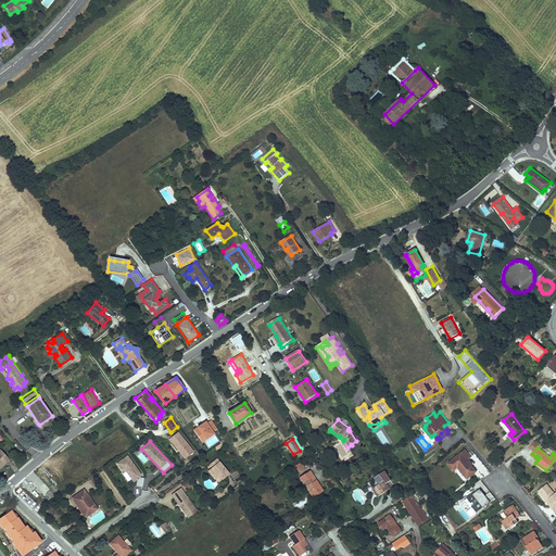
[(1,451),(0,451),(0,467),(5,463),(8,465),(11,462),(1,451)]
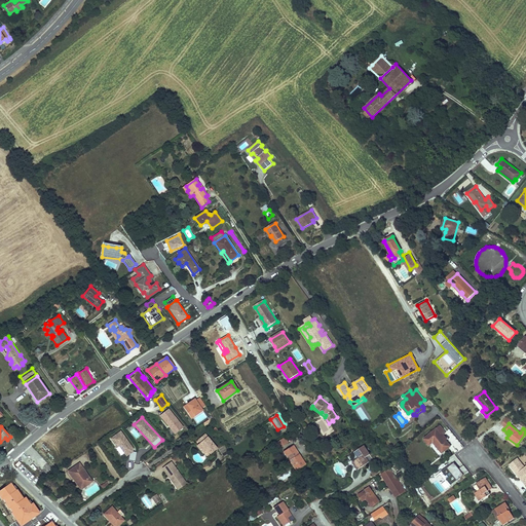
[(442,438),(444,437),(443,435),(446,433),(441,426),(424,439),(429,445),(430,445),(440,455),(450,447),(446,441),(445,440),(444,440),(442,438)]
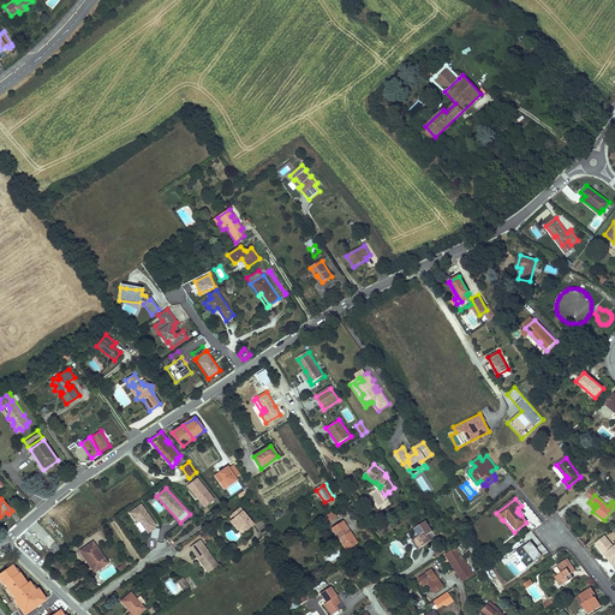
[(153,531),(151,538),(157,538),(159,529),(155,529),(156,525),(148,513),(142,503),(132,511),(129,513),(136,521),(133,523),(142,535),(147,532),(148,535),(153,531)]
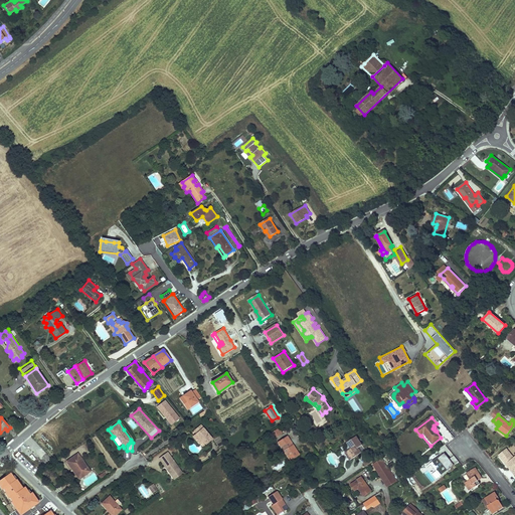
[(197,434),(204,428),(201,425),(195,431),(197,434)]
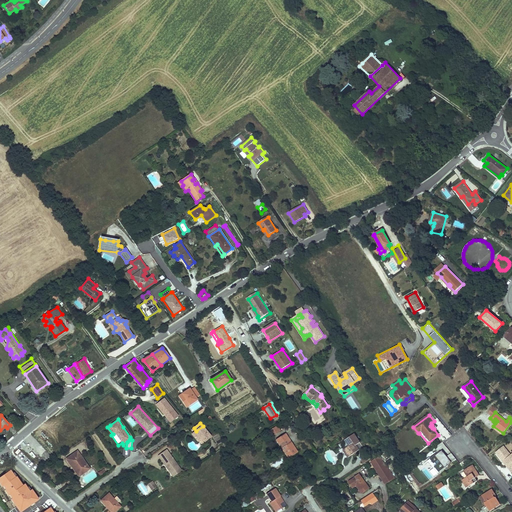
[(281,431),(277,425),(276,426),(274,427),(268,431),(272,437),(273,436),(281,431)]
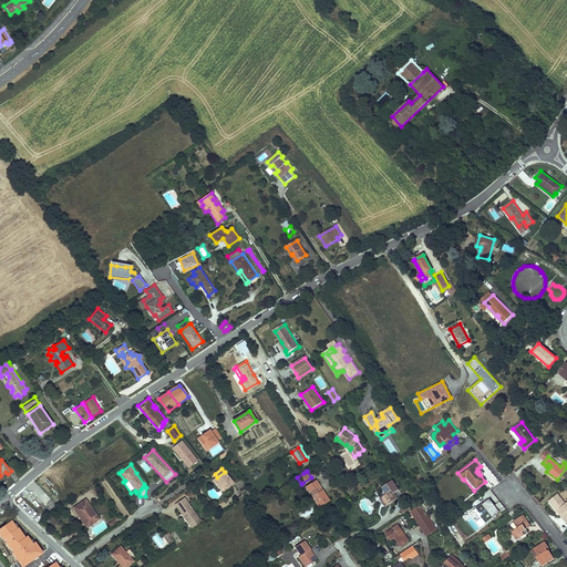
[(235,484),(225,472),(217,477),(214,480),(220,487),(223,486),(225,488),(226,487),(227,490),(235,484)]
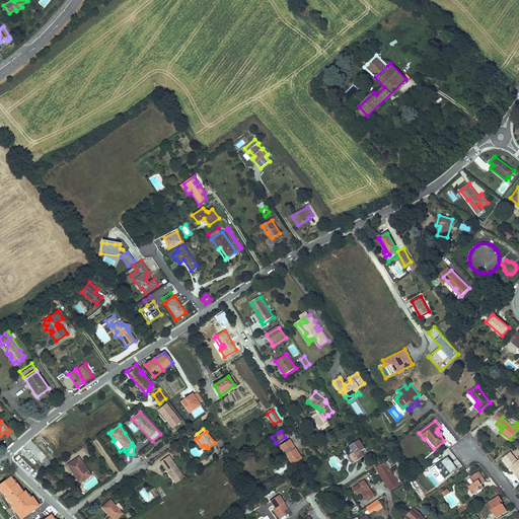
[(285,448),(283,450),(292,464),(302,458),(298,452),(296,453),(294,450),(296,449),(290,439),(282,444),(285,448)]
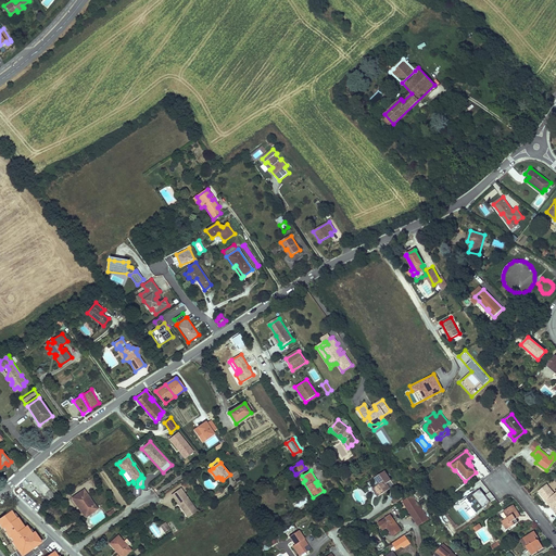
[(391,480),(386,470),(375,478),(379,483),(373,488),(379,496),(390,489),(387,483),(391,480)]
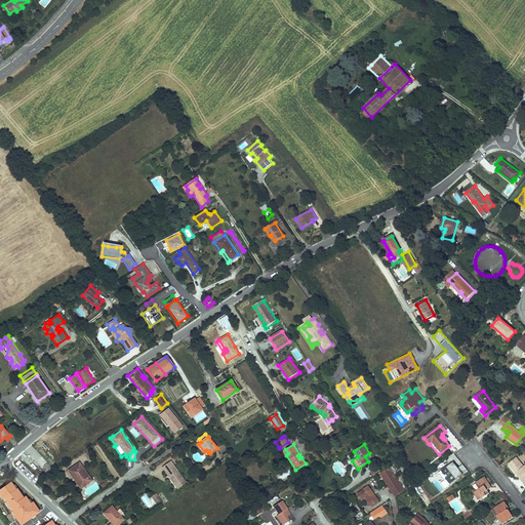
[(517,457),(509,463),(524,483),(524,454),(524,455),(524,454),(524,466),(524,467),(517,457)]
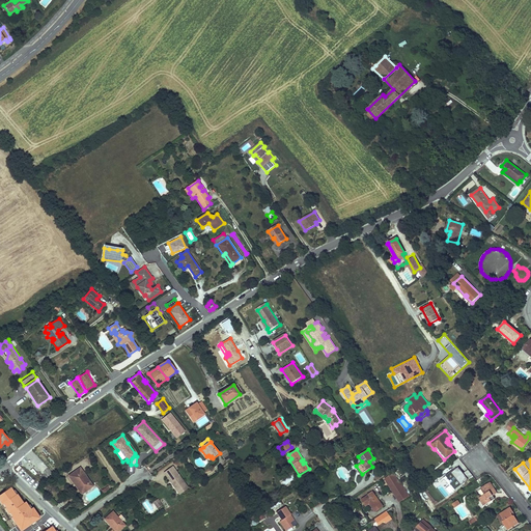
[(458,466),(435,482),(445,496),(473,476),(468,469),(463,473),(458,466)]
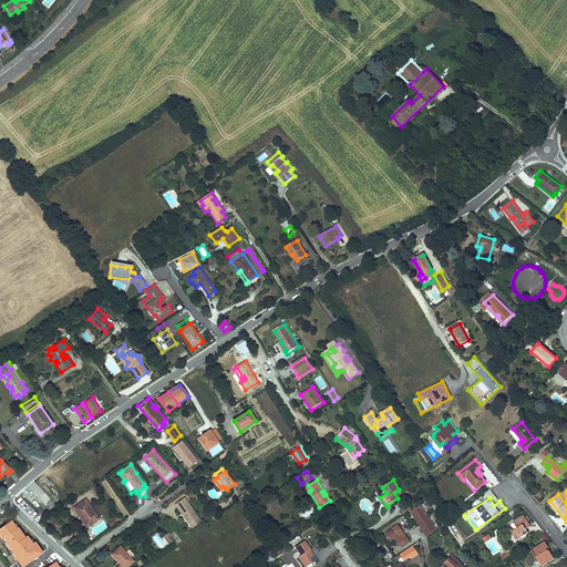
[(198,518),(185,498),(175,505),(189,525),(198,518)]
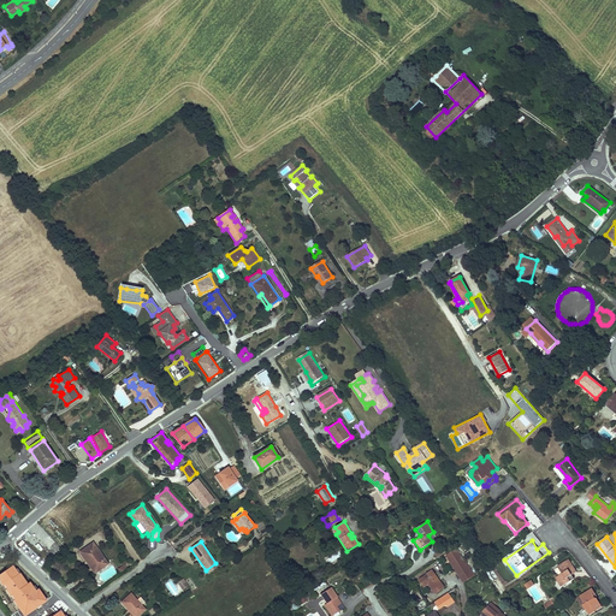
[(81,552),(87,562),(90,561),(98,572),(108,564),(94,543),(81,552)]
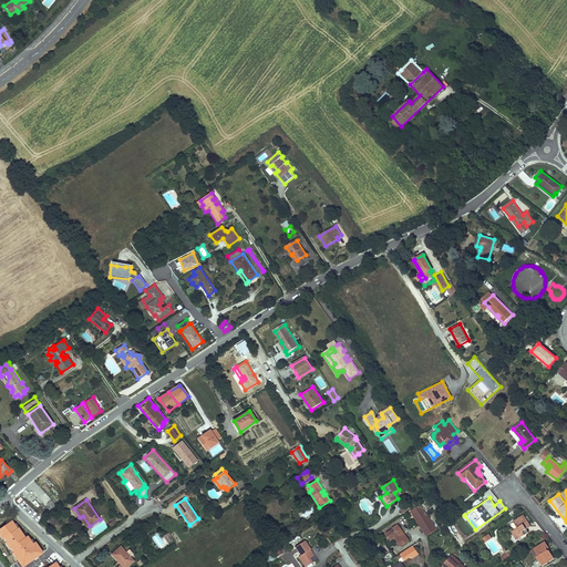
[(428,536),(436,531),(426,515),(425,515),(420,505),(411,511),(419,524),(420,523),(428,536)]
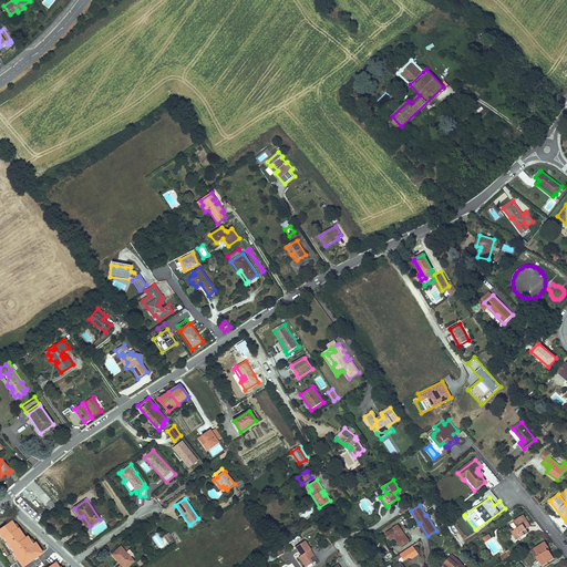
[(529,524),(523,515),(514,521),(517,527),(512,532),(517,539),(528,533),(526,529),(525,527),(529,524)]
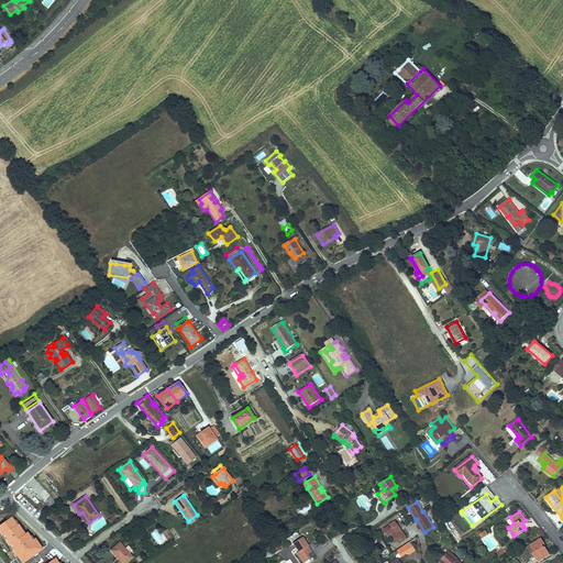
[(83,512),(79,514),(87,523),(89,522),(83,512)]
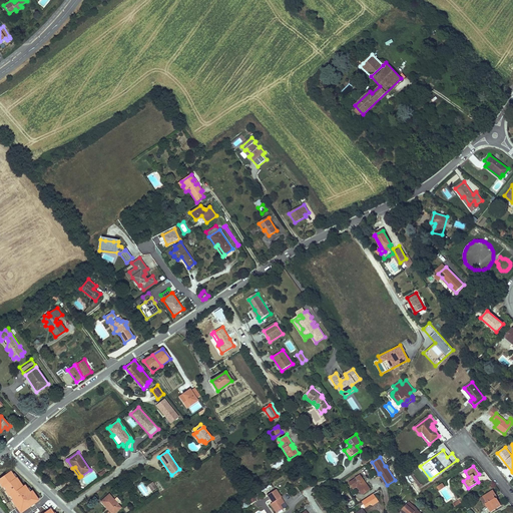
[(181,472),(179,469),(171,475),(173,478),(181,472)]
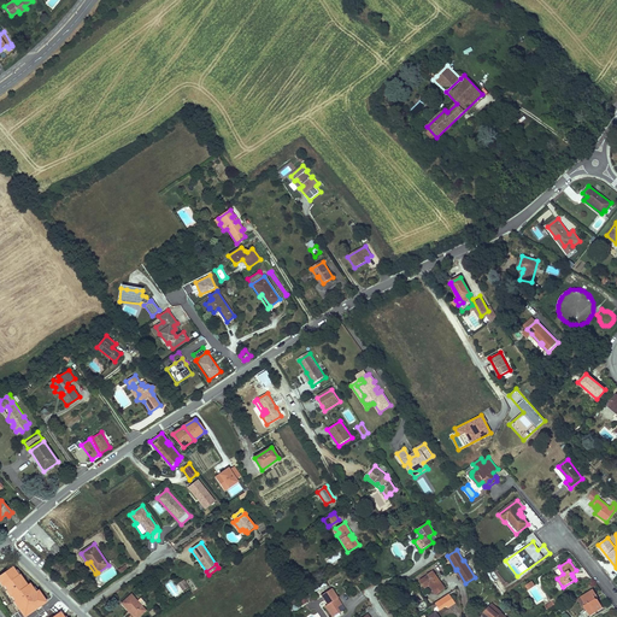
[(445,588),(433,571),(419,581),(425,588),(427,587),(430,592),(433,589),(436,594),(445,588)]
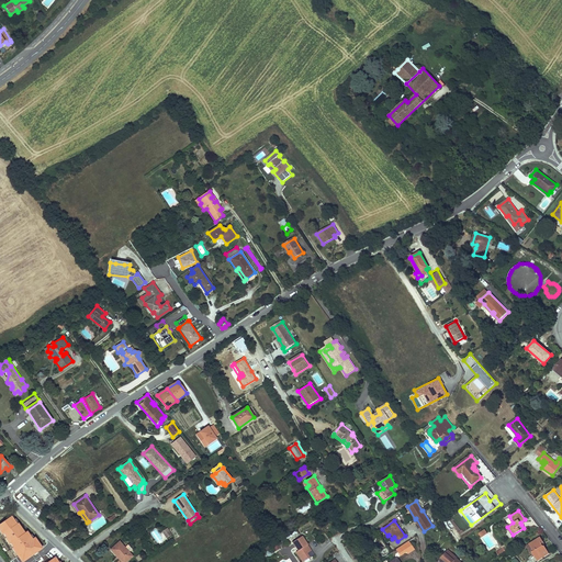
[(24,536),(18,528),(15,530),(10,524),(3,530),(13,540),(15,538),(19,541),(23,546),(29,551),(34,559),(33,560),(33,561),(47,561),(48,561),(45,555),(43,552),(40,549),(36,543),(26,534),(24,536)]
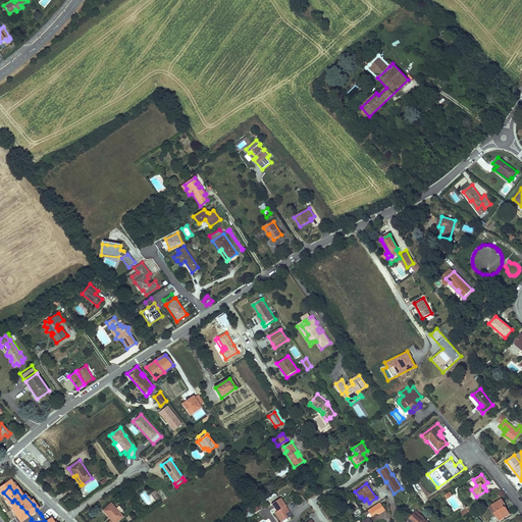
[(144,490),(140,493),(146,503),(150,500),(144,490)]
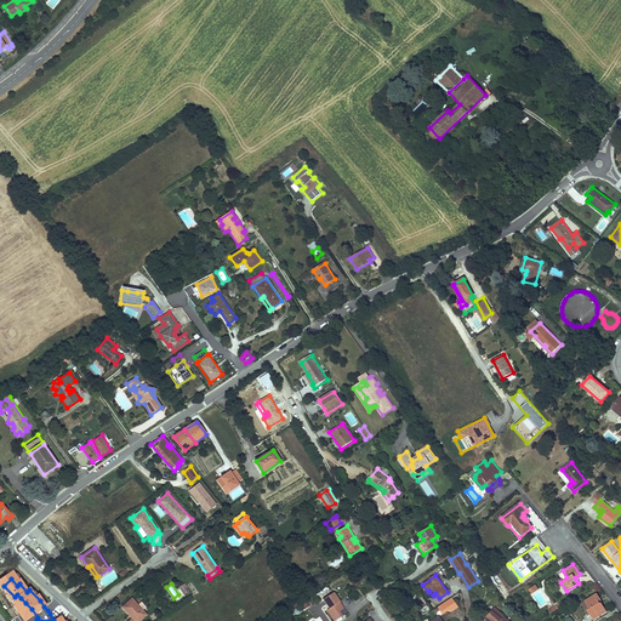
[(339,603),(340,602),(334,592),(324,598),(330,609),(328,610),(335,620),(342,616),(340,611),(342,610),(339,603)]
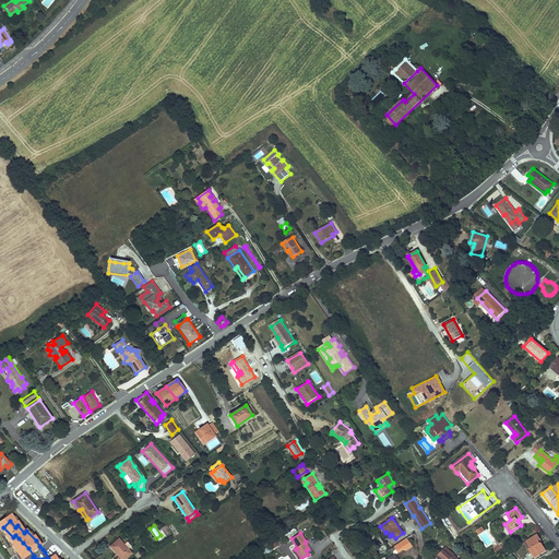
[(530,549),(532,552),(535,558),(547,550),(542,543),(540,543),(538,540),(540,538),(537,534),(526,540),(531,548),(530,549)]
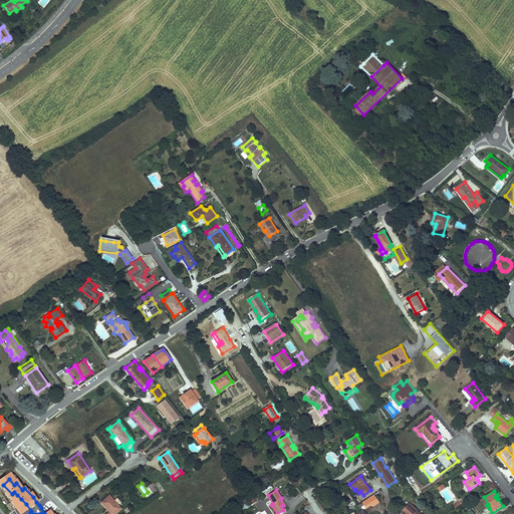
[(107,509),(105,509),(109,513),(114,513),(121,509),(117,505),(120,503),(117,498),(114,501),(109,495),(101,502),(107,509)]
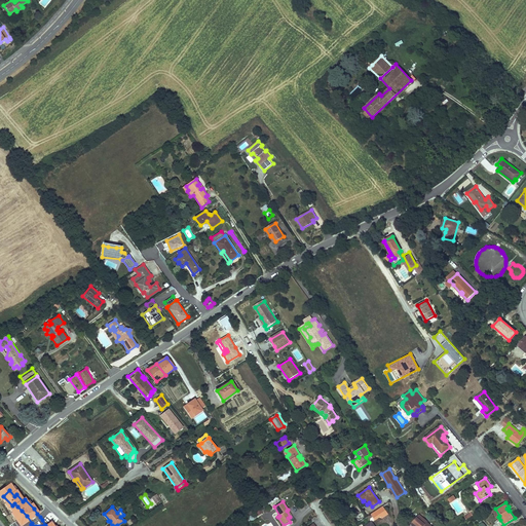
[(388,514),(383,506),(375,512),(371,515),(375,520),(381,516),(382,518),(388,514)]
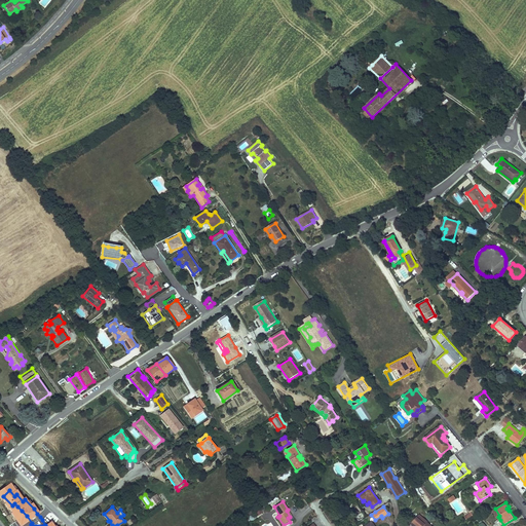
[(427,522),(419,515),(412,524),(414,525),(430,525),(427,523),(427,522)]
